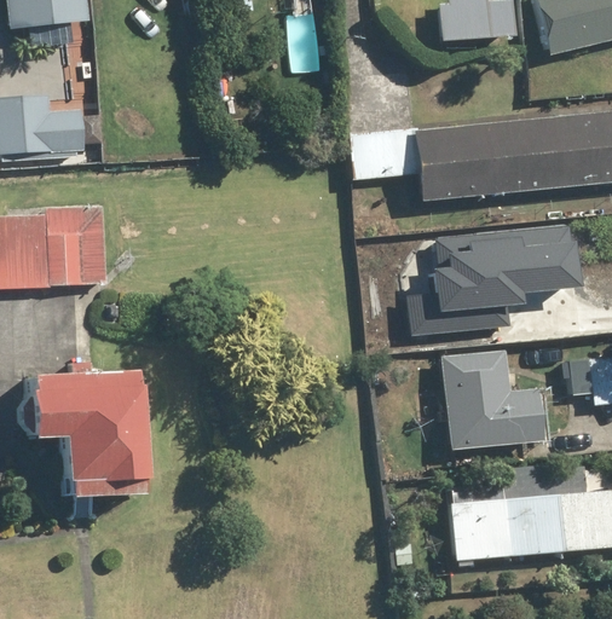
[(9,0),(12,38),(90,33),(86,0),(9,0)]
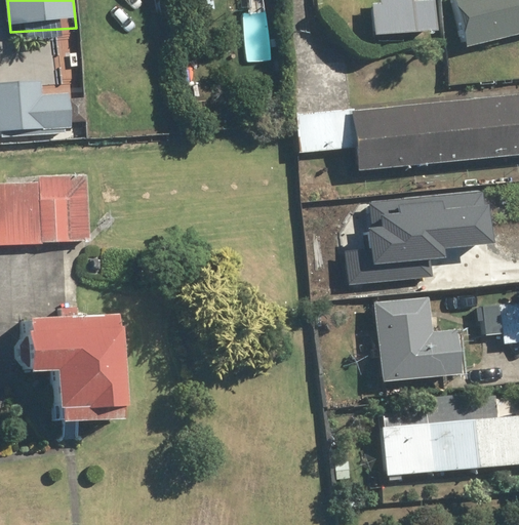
[(373,5),(375,35),(438,31),(436,0),(373,5)]
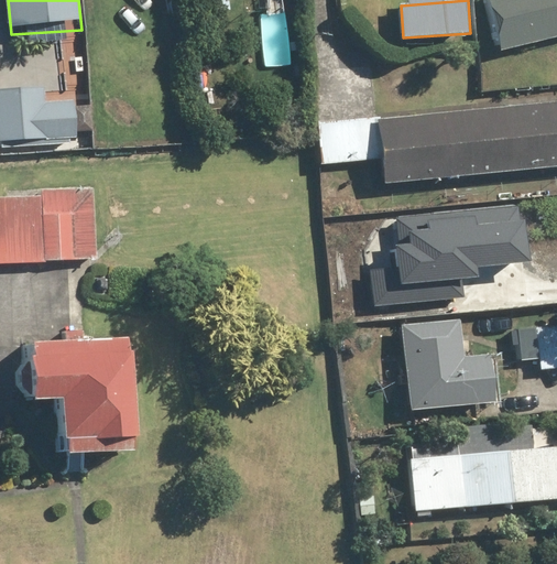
[(556,0),(485,0),(500,52),(556,36),(556,0)]
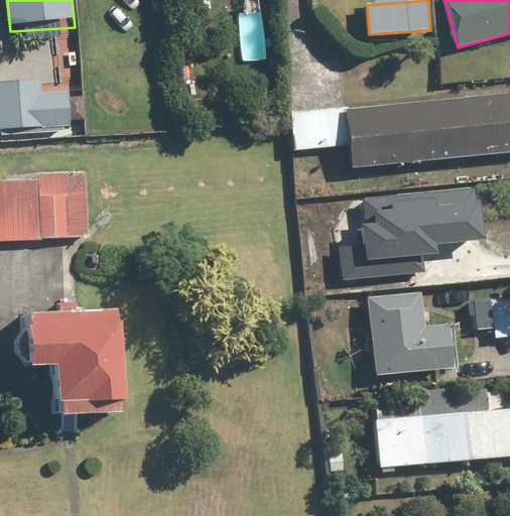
[(5,81),(10,136),(78,130),(75,97),(44,100),(42,78),(5,81)]
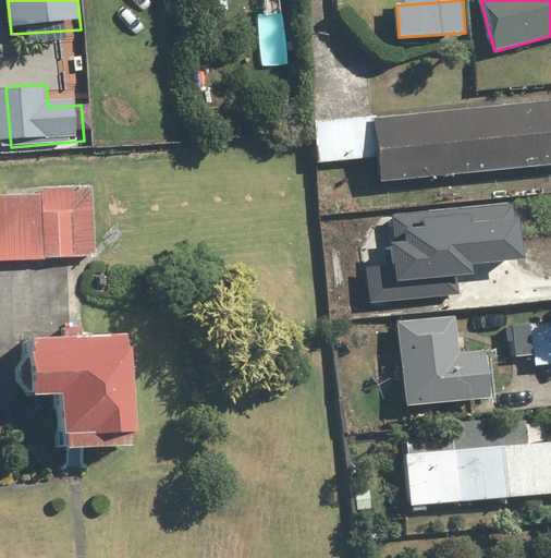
[(550,100),(315,122),(319,161),(375,156),(378,182),(550,166),(550,100)]
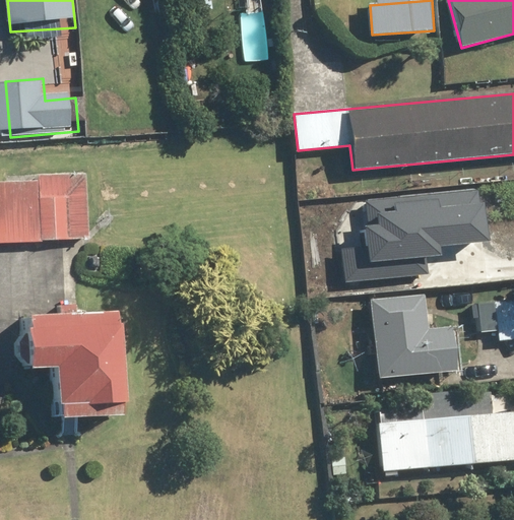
[(39,180),(0,181),(0,244),(68,241),(65,197),(40,198),(39,180)]
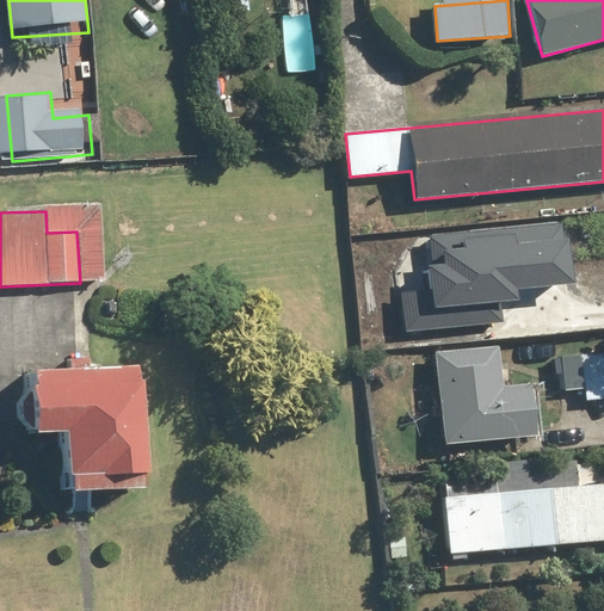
[(405,289),(408,327),(505,318),(503,296),(513,295),(513,289),(577,282),(569,213),(433,226),(437,260),(429,261),(431,287),(405,289)]
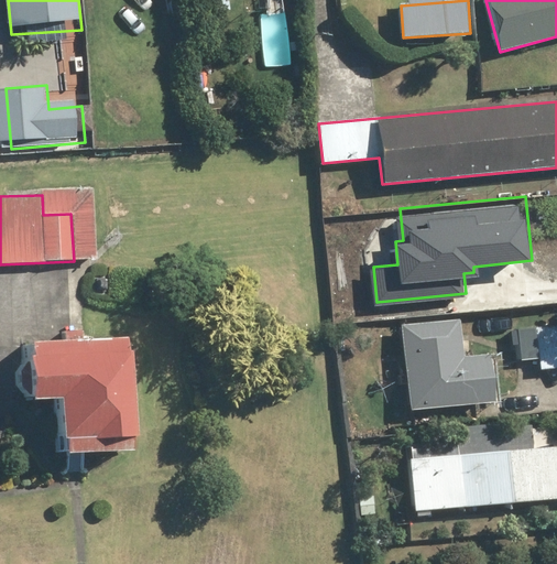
[(401,324),(410,411),(493,402),(489,353),(463,355),(460,318),(401,324)]
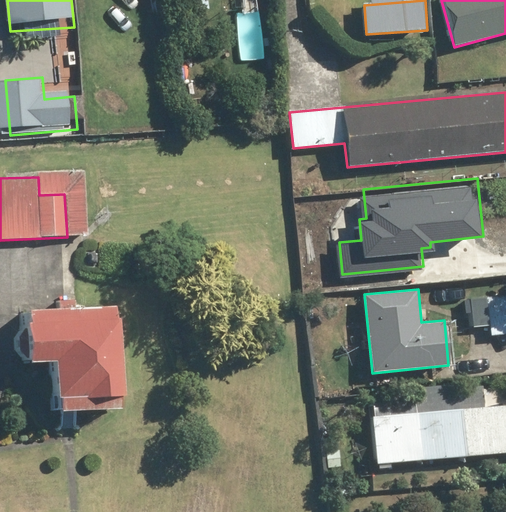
[(488,296),(491,335),(505,334),(505,294),(488,296)]
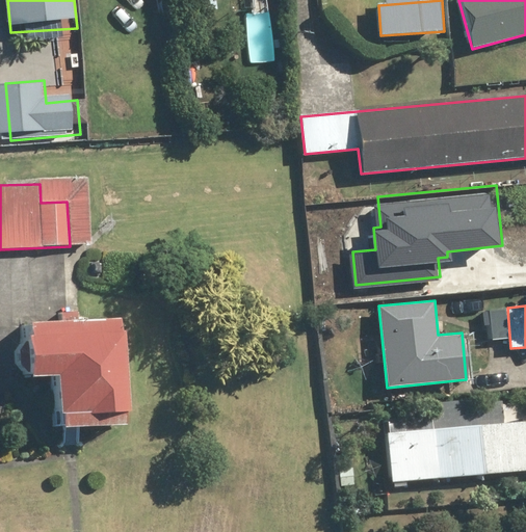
[(115,320),(24,324),(27,379),(53,377),(55,428),(120,425),(115,320)]
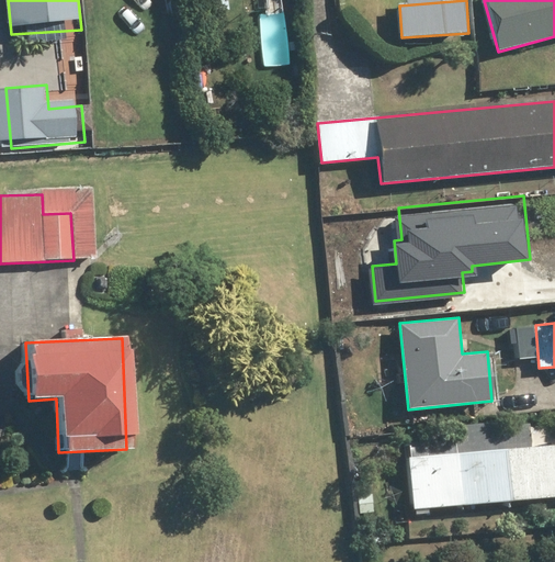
[(554,445),(408,457),(412,509),(554,497),(554,445)]
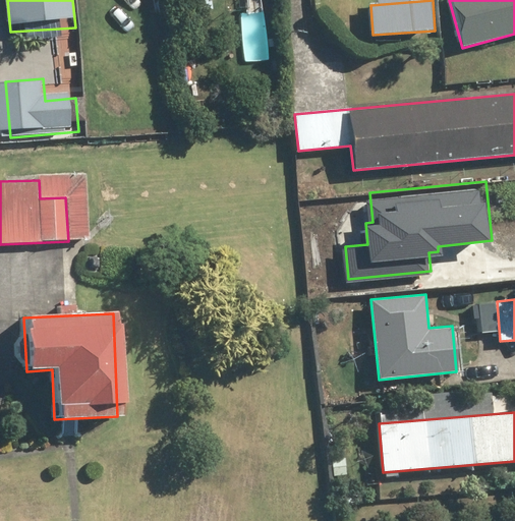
All buildings are outlined.
